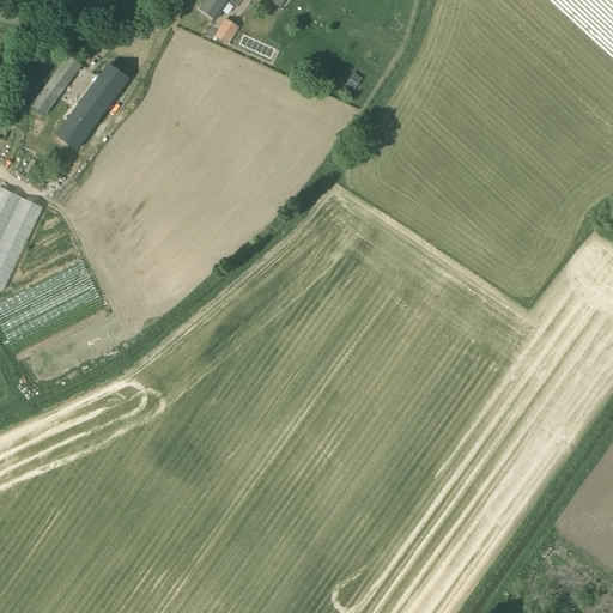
[(205,0),(199,10),(214,20),(228,2),(235,8),(241,0),(205,0)]
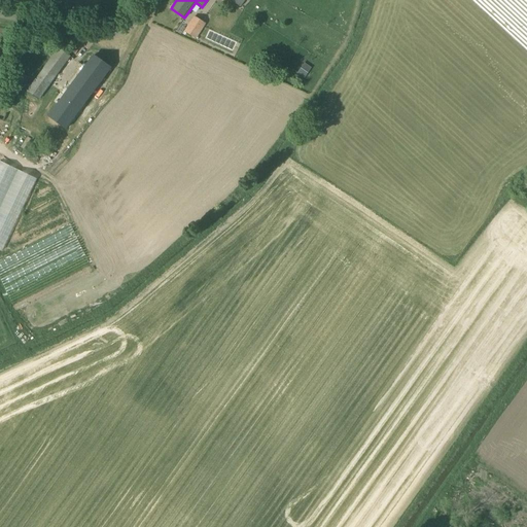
[(196,39),(206,24),(195,16),(184,32),(196,39)]
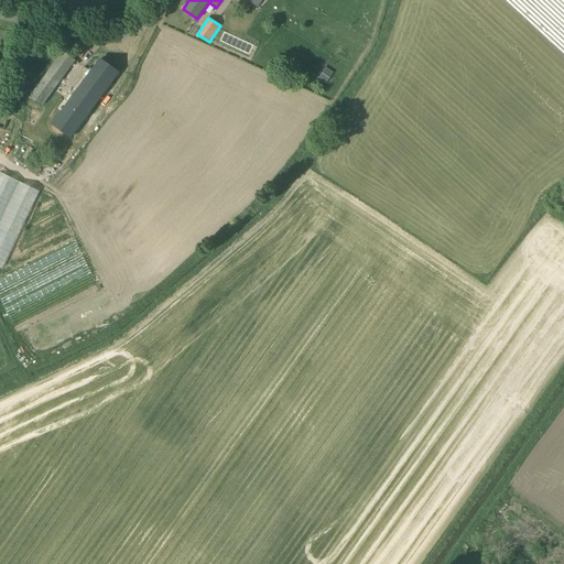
[(42,108),(68,69),(75,61),(63,53),(31,100),(42,108)]
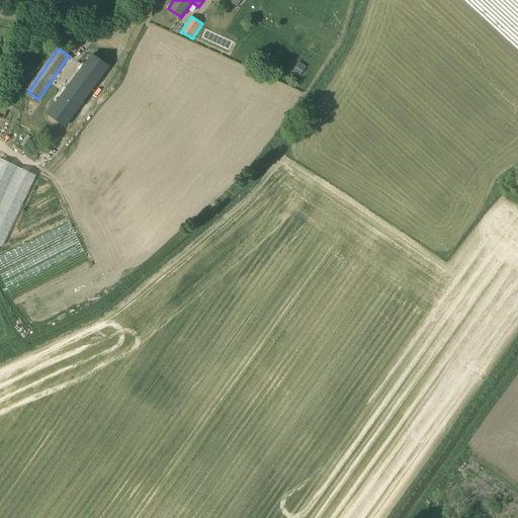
[(64,126),(108,67),(92,55),(47,114),(64,126)]
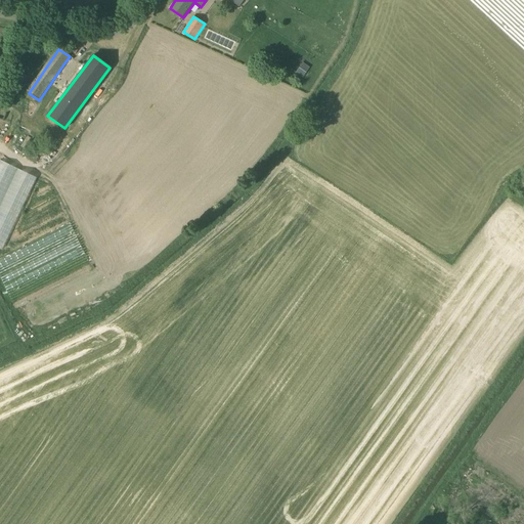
[(302,62),(295,74),(302,78),(309,68),(302,62)]
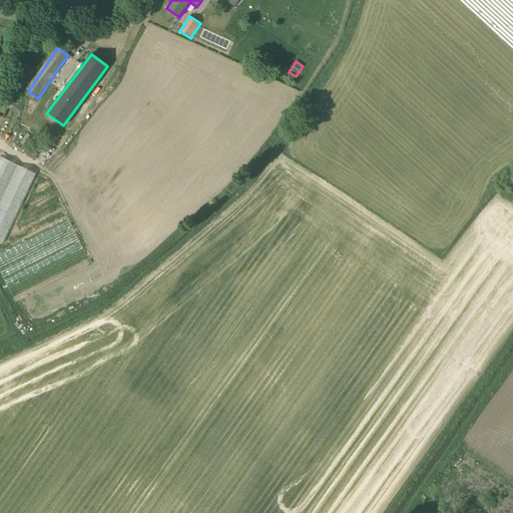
[(0,240),(5,243),(34,171),(0,157),(0,240)]
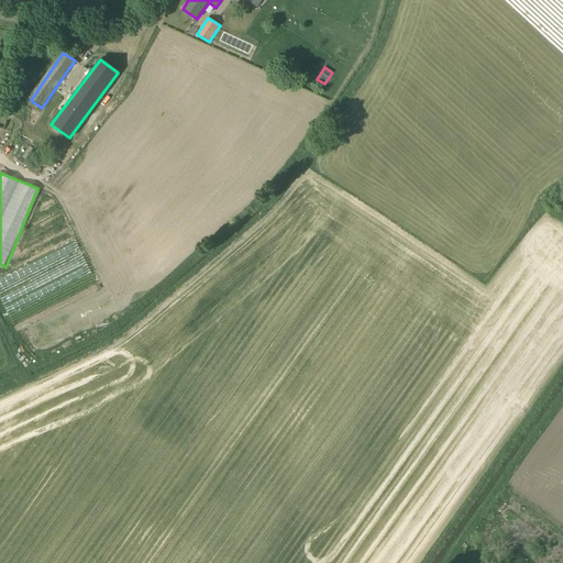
All buildings are outlined.
